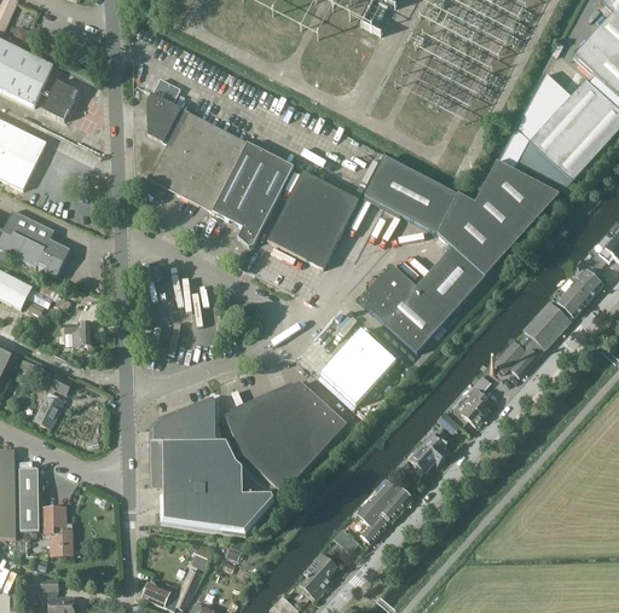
[(0,29),(4,32),(17,0),(0,0),(0,1),(0,29)]
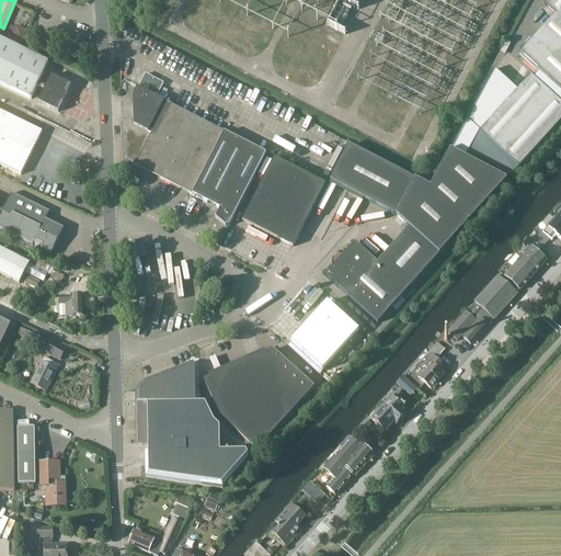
[(494,66),(456,138),(469,146),(514,169),(519,162),(560,116),(560,0),(545,0),(545,1),(556,11),(521,49),(540,67),(533,76),(530,72),(517,87),(494,66)]
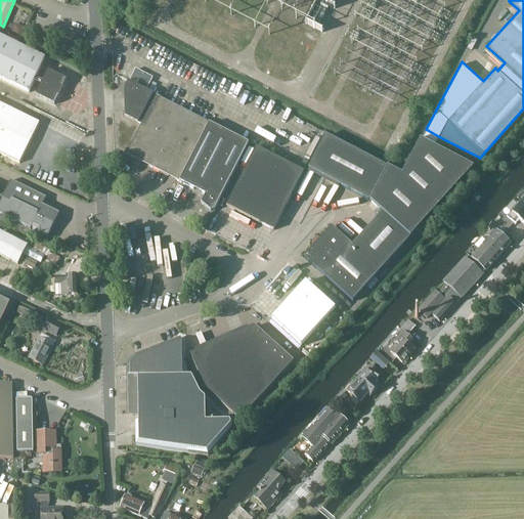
[(41,53),(0,32),(0,74),(30,88),(46,55),(43,54),(44,52),(42,51),(41,53)]
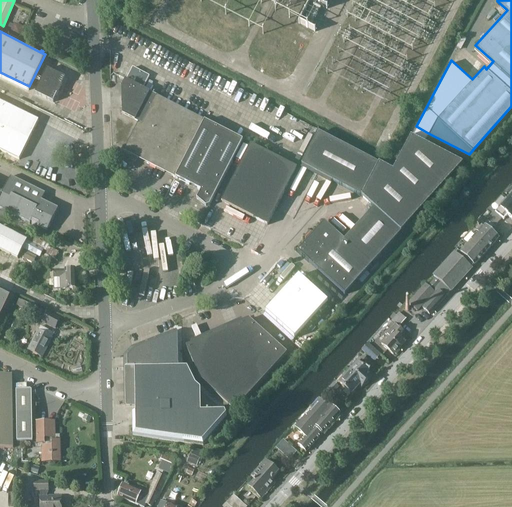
[(143,83),(149,71),(132,63),(126,74),(143,83)]
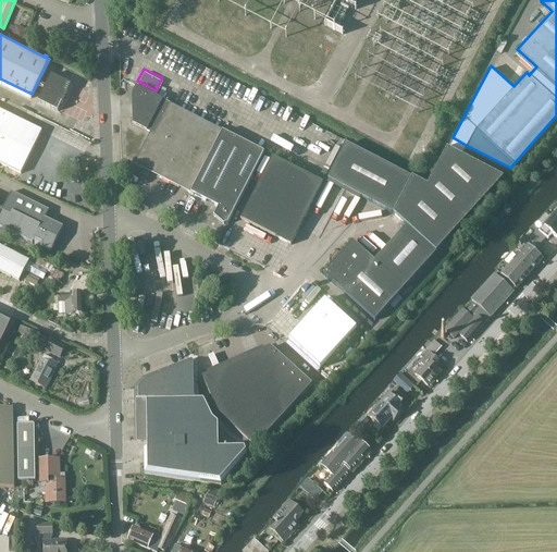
[(58,107),(71,81),(51,71),(38,97),(58,107)]
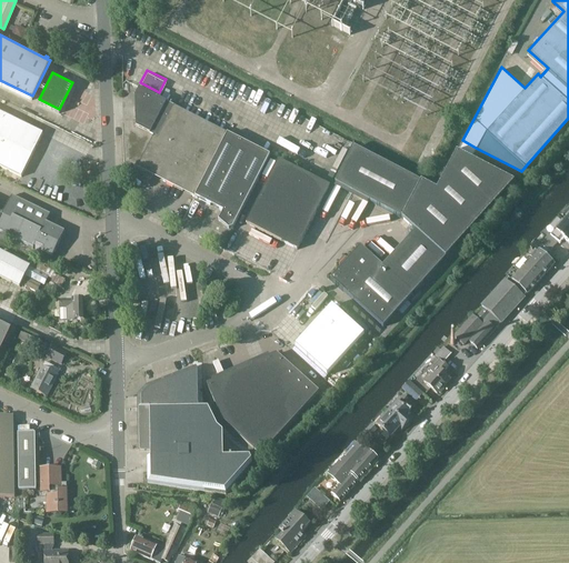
[(195,193),(228,129),(140,84),(136,92),(135,92),(136,119),(125,119),(127,157),(127,158),(195,193)]
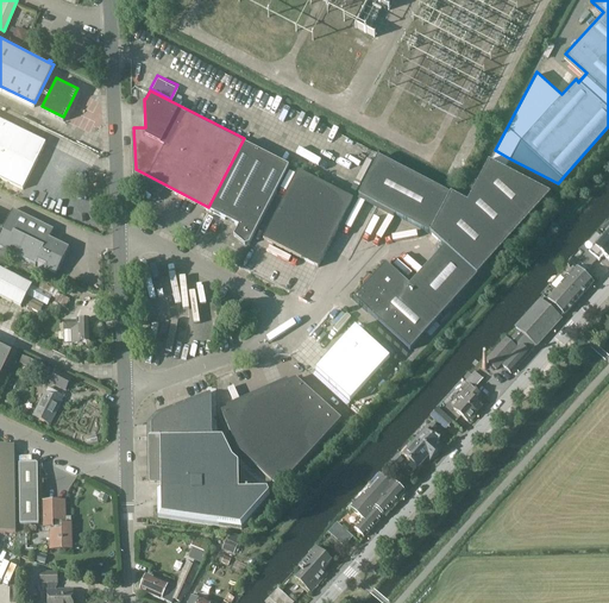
[(0,173),(23,184),(45,138),(0,115),(0,173)]
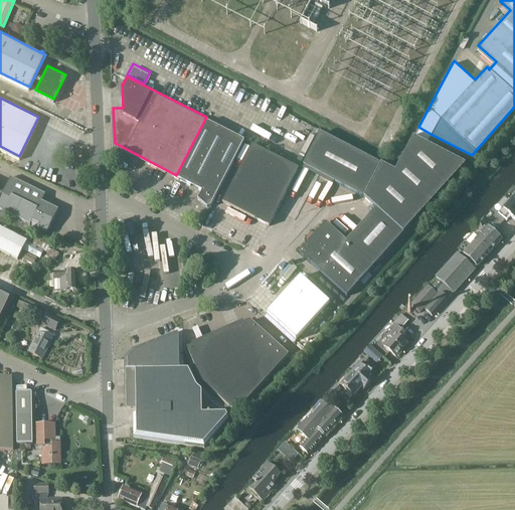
[(210,203),(244,138),(206,117),(176,175),(201,188),(197,196),(210,203)]
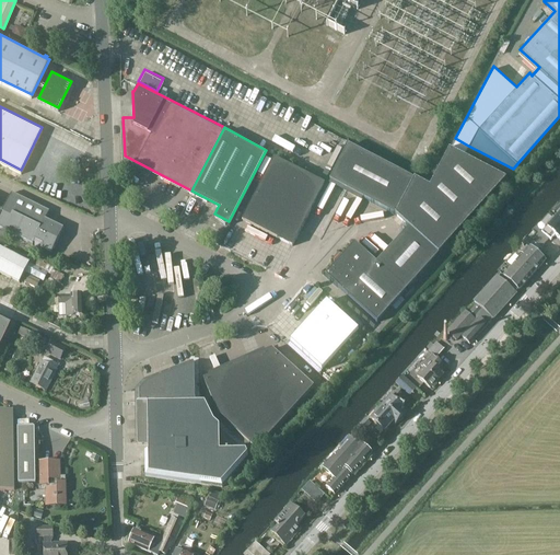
[(377,318),(506,175),(465,152),(468,146),(455,138),(430,183),(349,139),(330,175),(396,210),(409,222),(376,258),(354,238),(325,270),(377,318)]
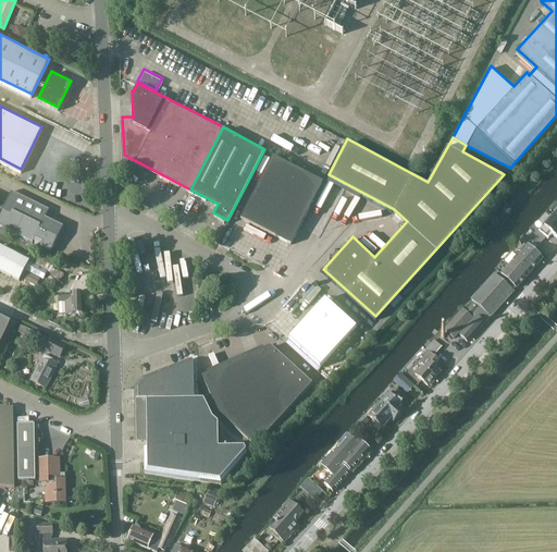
[(291,241),(322,179),(273,152),(240,216),(291,241)]
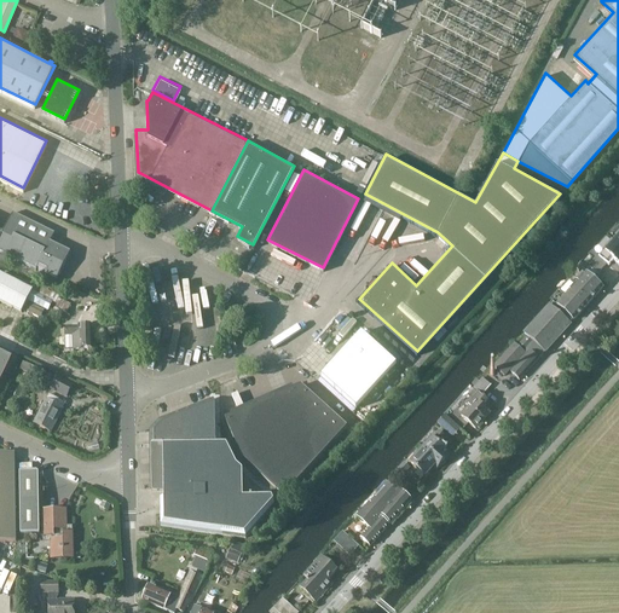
[(0,247),(56,276),(70,247),(50,237),(55,229),(12,208),(3,229),(0,232),(0,247)]
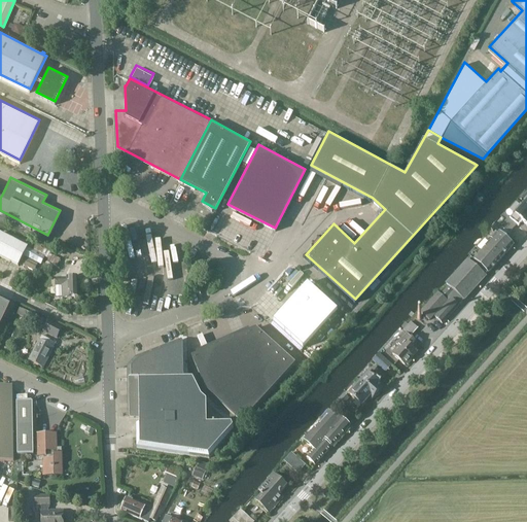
[(526,204),(522,200),(510,214),(519,221),(523,217),(526,220),(526,204)]
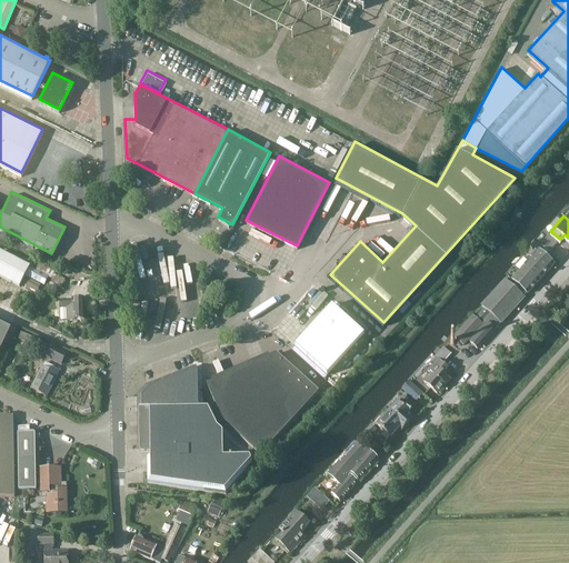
[(548,229),(539,239),(549,248),(558,238),(548,229)]
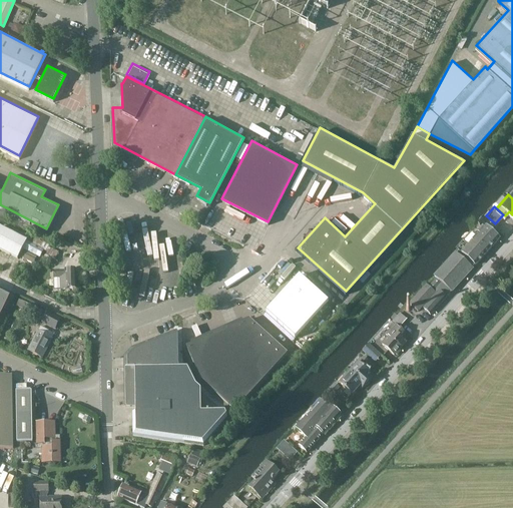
[(30,237),(0,220),(0,244),(17,255),(22,244),(39,252),(42,245),(46,247),(45,250),(54,256),(58,247),(49,242),(50,240),(33,232),(30,237)]
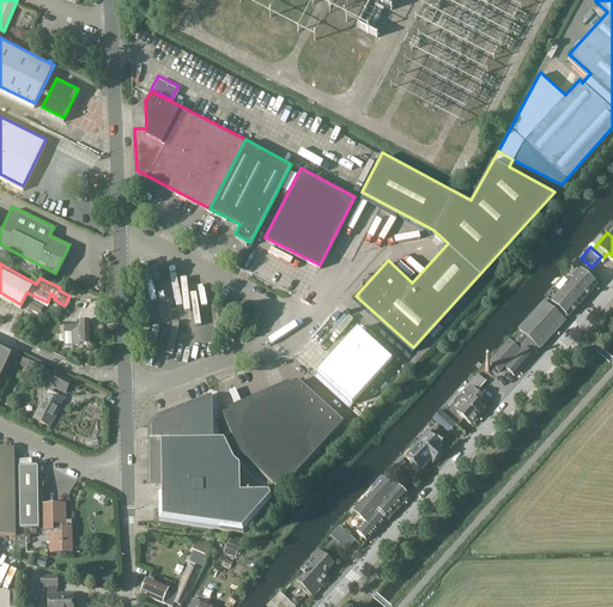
[(587,291),(596,280),(578,266),(570,275),(587,291)]
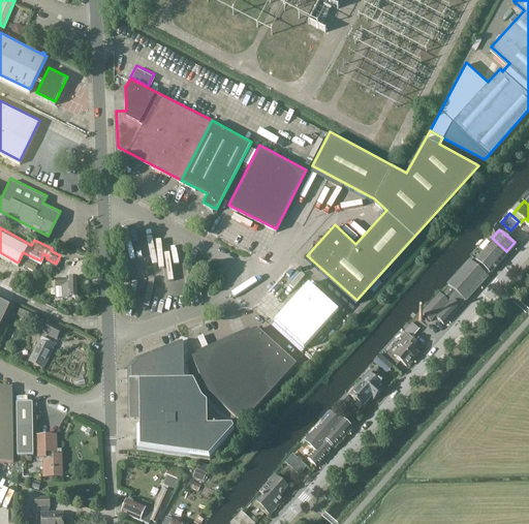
[(498,260),(506,251),(492,238),(484,247),(498,260)]
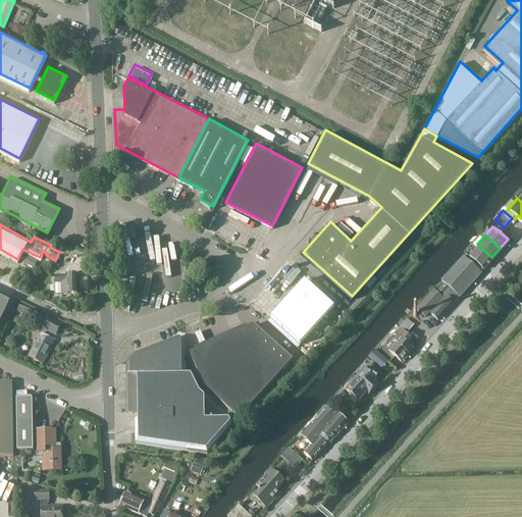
[(483,266),(491,257),(477,244),(469,253),(473,256),(470,259),(480,268),(482,265),(483,266)]
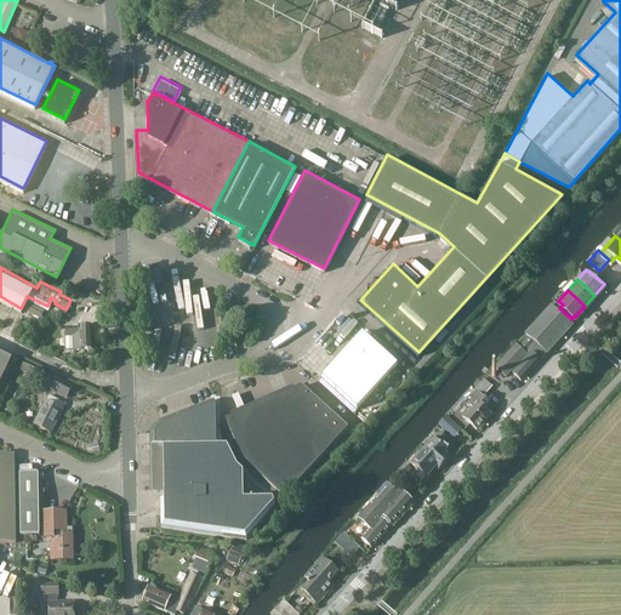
[(40,313),(44,306),(30,299),(27,307),(40,313)]
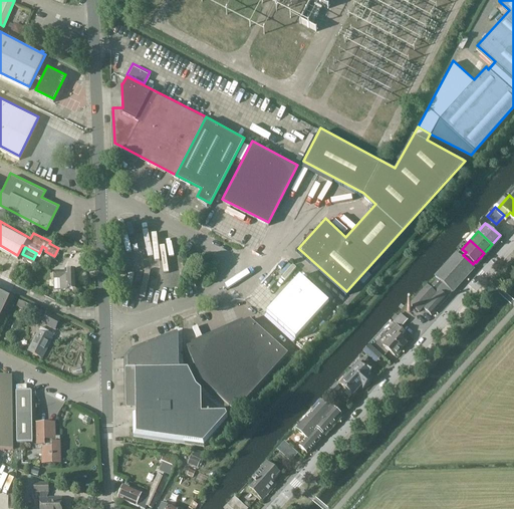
[(452,288),(473,265),(473,264),(463,255),(456,249),(435,273),(437,275),(443,280),(445,282),(452,288)]
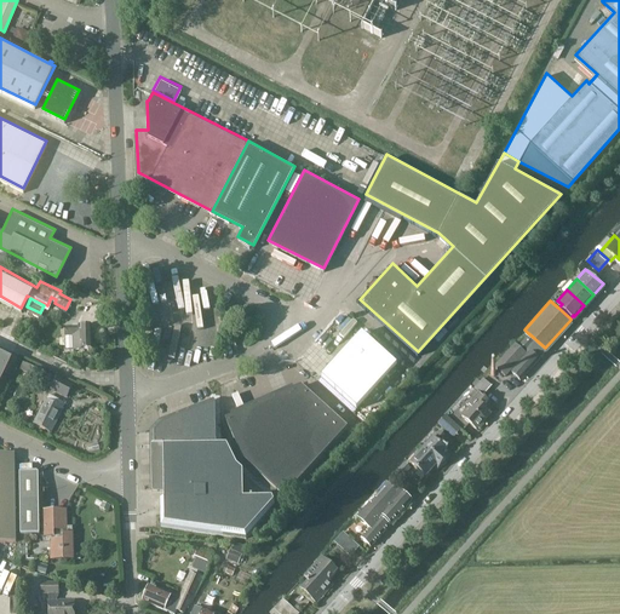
[(91,344),(91,322),(64,323),(65,331),(72,330),(73,345),(91,344)]
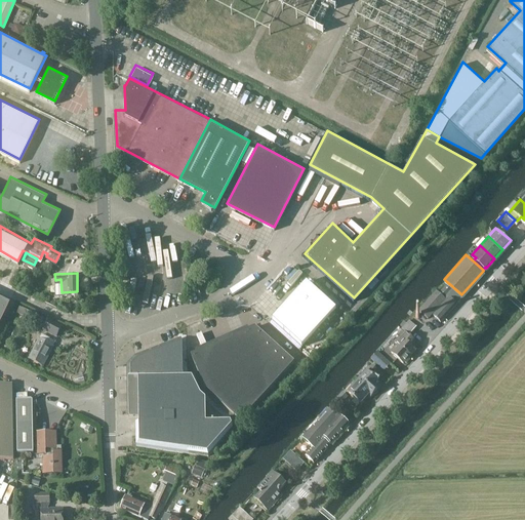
[(305,278),(271,316),(300,344),(309,335),(335,305),(305,278)]
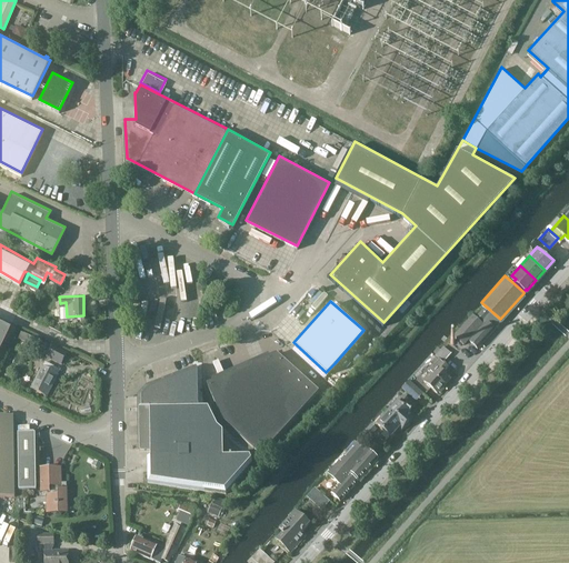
[(462,341),(490,310),(483,304),(475,313),(473,312),(453,333),(462,341)]
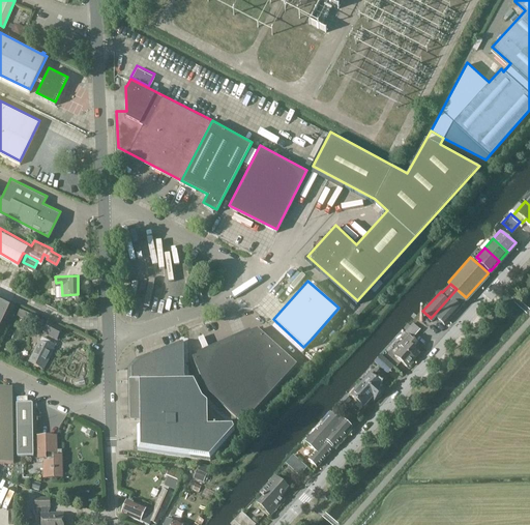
[(444,321),(466,297),(459,291),(438,315),(444,321)]
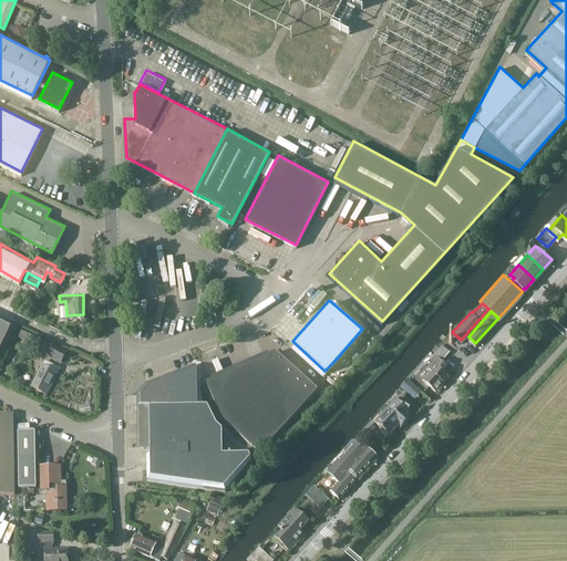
[(9,324),(0,319),(0,345),(11,323),(10,322),(9,324)]
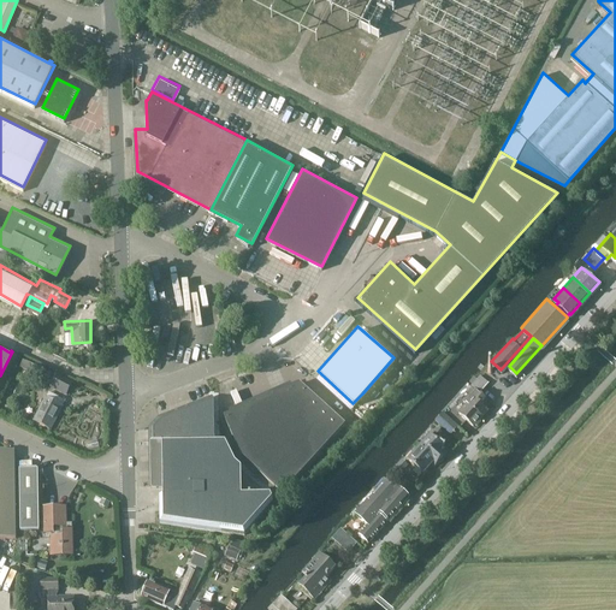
[(65,390),(71,379),(55,371),(49,383),(65,390)]
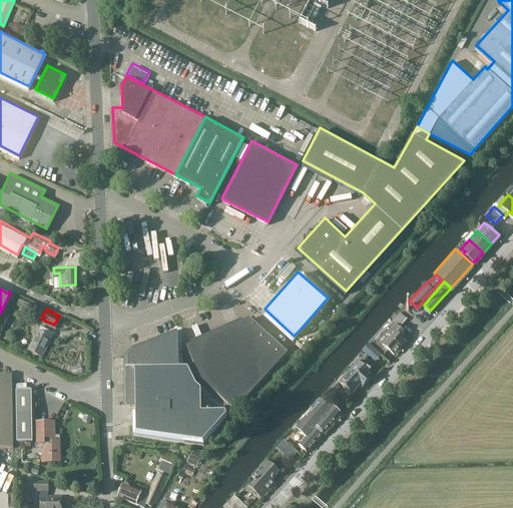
[(395,310),(391,314),(393,316),(392,318),(394,320),(399,324),(407,316),(399,309),(399,310),(397,312),(395,310)]
